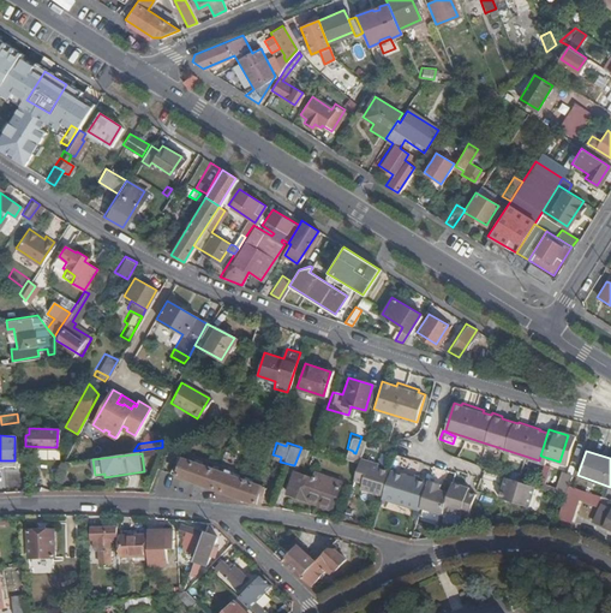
[(231,470),(225,468),(222,471),(181,457),(175,475),(255,504),(262,484),(229,474),(231,470)]
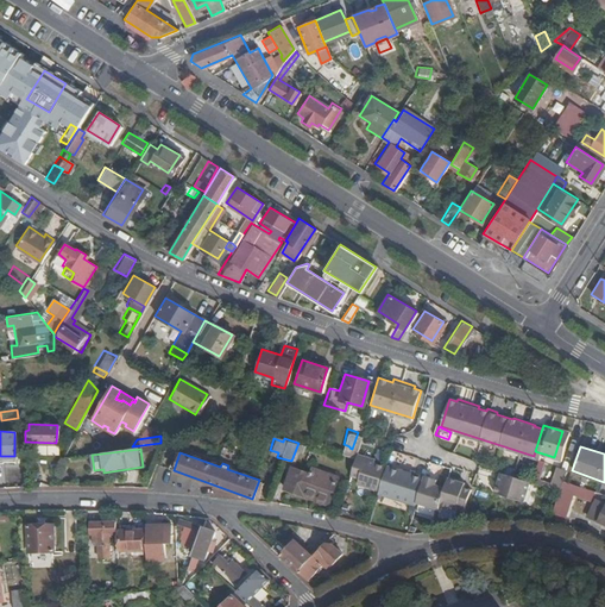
[(376,457),(354,452),(350,467),(348,471),(363,475),(360,481),(380,487),(380,489),(415,500),(415,499),(436,505),(438,501),(442,485),(433,482),(434,476),(409,469),(409,471),(375,461),(376,457)]
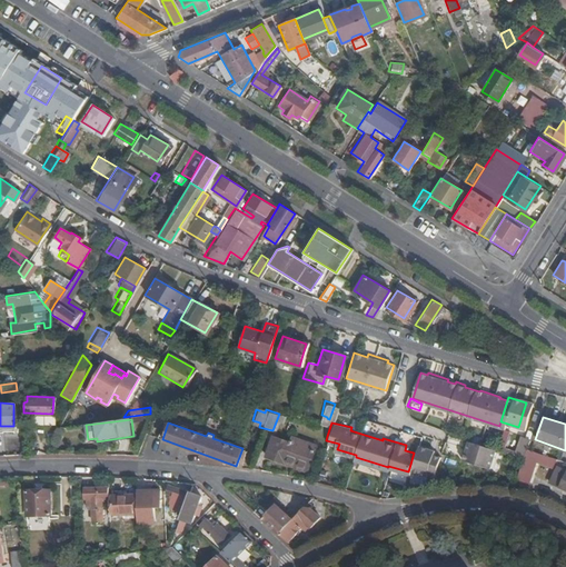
[(512,445),(524,448),(528,435),(516,431),(512,445)]
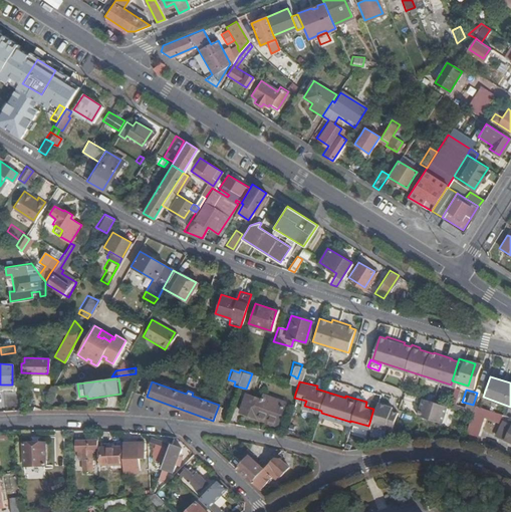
[(239,406),(279,413),(282,401),(270,397),(269,399),(260,397),(259,398),(244,394),(239,406)]
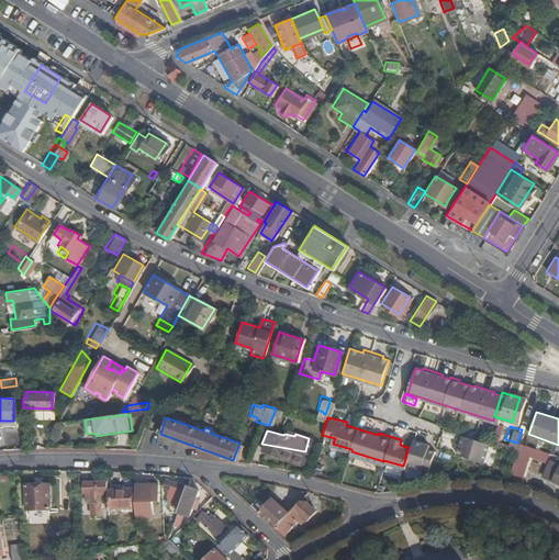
[(484,440),(457,432),(454,441),(456,443),(454,449),(479,458),(484,440)]
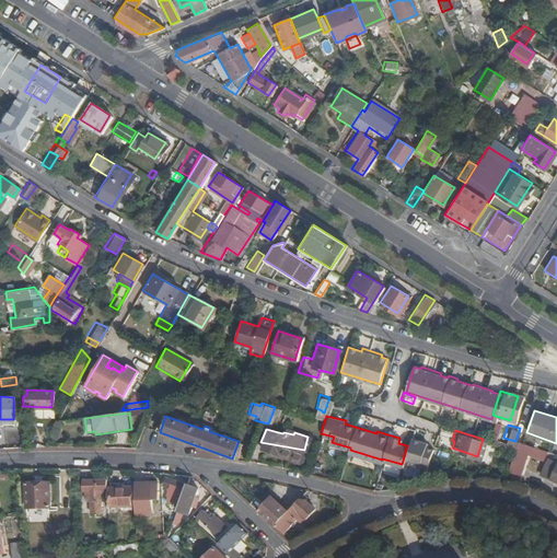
[(424,441),(410,438),(407,445),(403,461),(417,465),(418,462),(422,445),(424,441)]
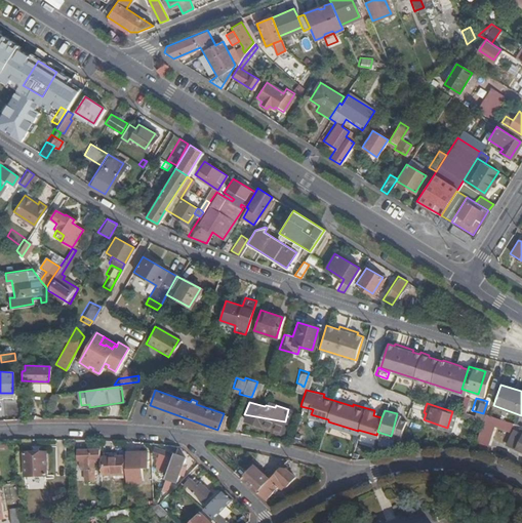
[(227,415),(224,413),(217,430),(221,431),(227,415)]
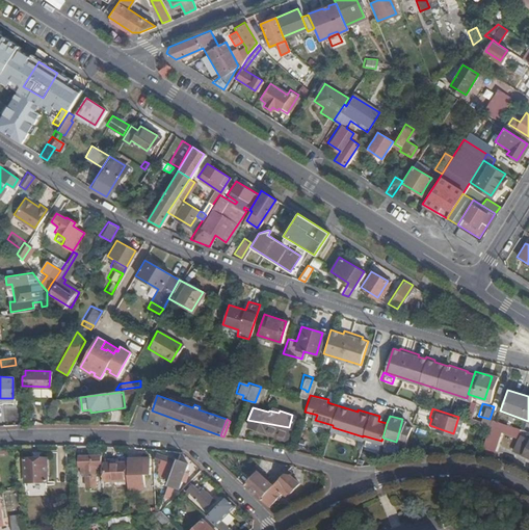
[(289,430),(249,422),(247,428),(264,433),(264,430),(286,436),(289,430)]
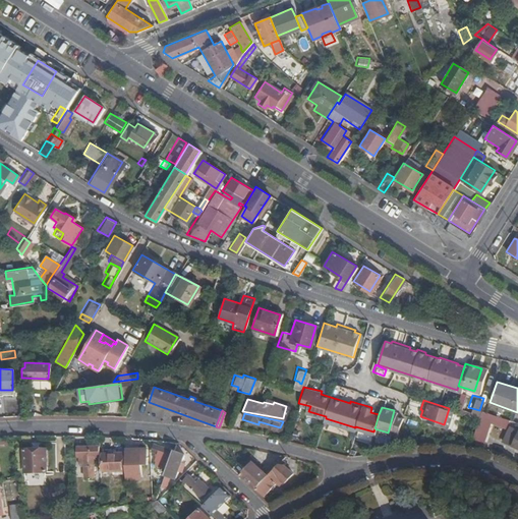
[(399,416),(393,414),(389,429),(395,431),(399,416)]
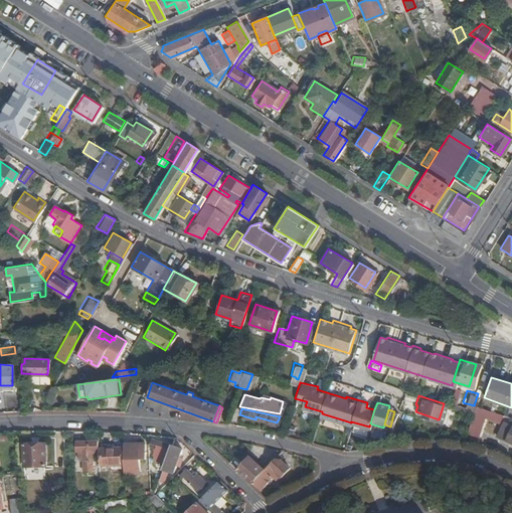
[(482,415),(472,412),(468,424),(478,428),(482,415)]
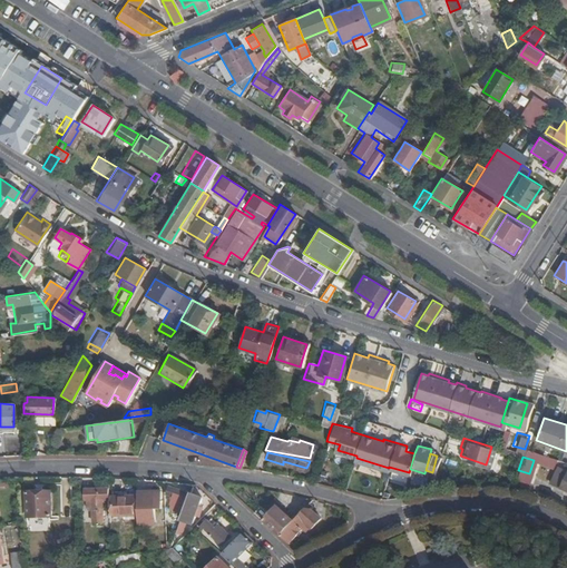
[(283,461),(283,464),(305,472),(306,468),(283,461)]
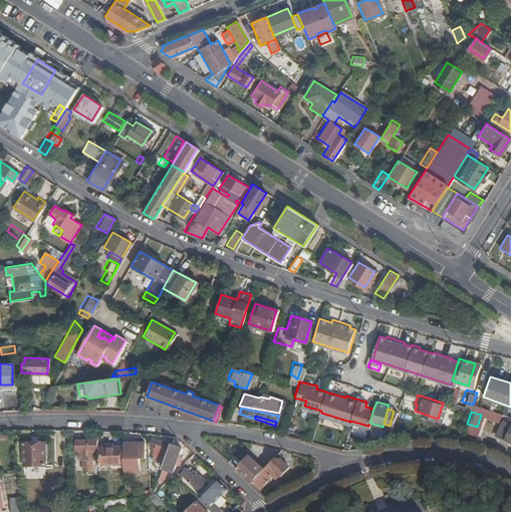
[(495,436),(510,443),(510,425),(501,421),(495,436)]
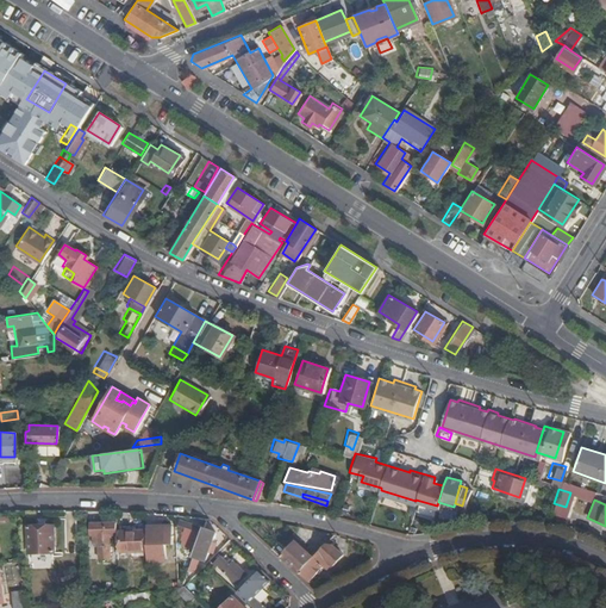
[(176,528),(198,537),(201,528),(179,520),(176,528)]
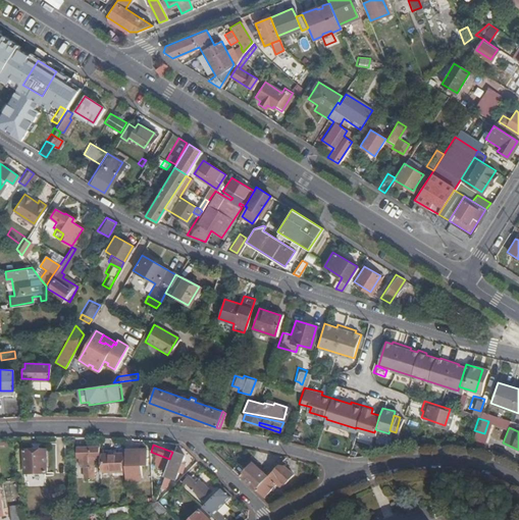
[(83,476),(93,476),(93,460),(93,456),(97,456),(97,447),(75,447),(75,456),(76,456),(83,456),(83,464),(83,476)]
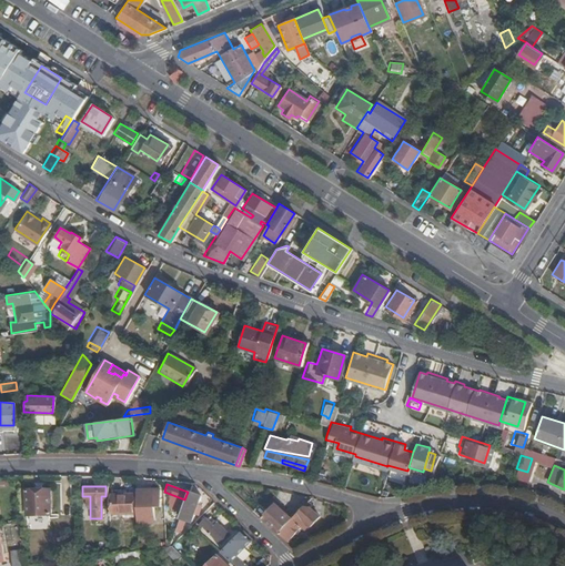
[(143,519),(152,518),(152,506),(159,505),(158,488),(137,489),(137,506),(143,506),(143,519)]
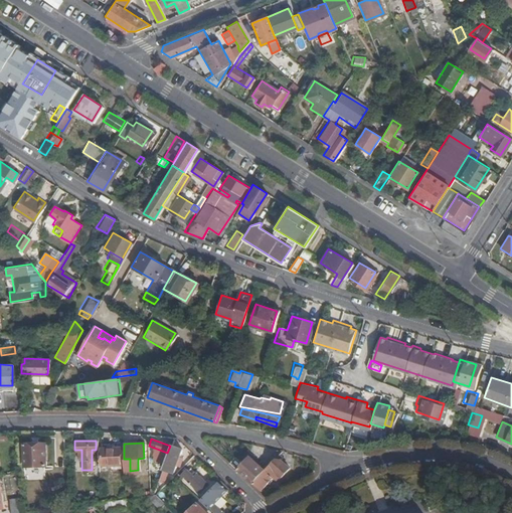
[(21,465),(43,465),(43,444),(21,444),(21,465)]
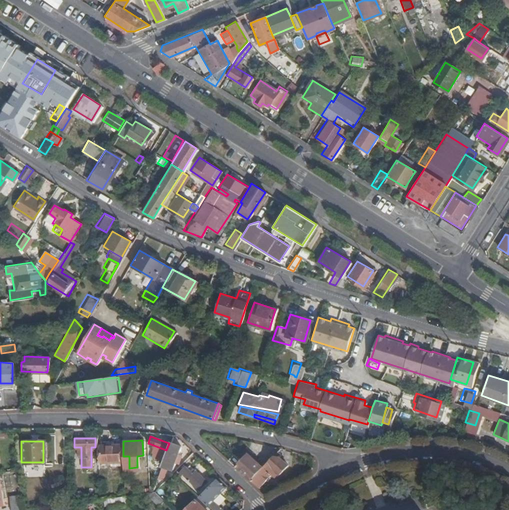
[(180,446),(169,442),(169,443),(166,450),(156,481),(161,482),(166,469),(171,471),(180,446)]
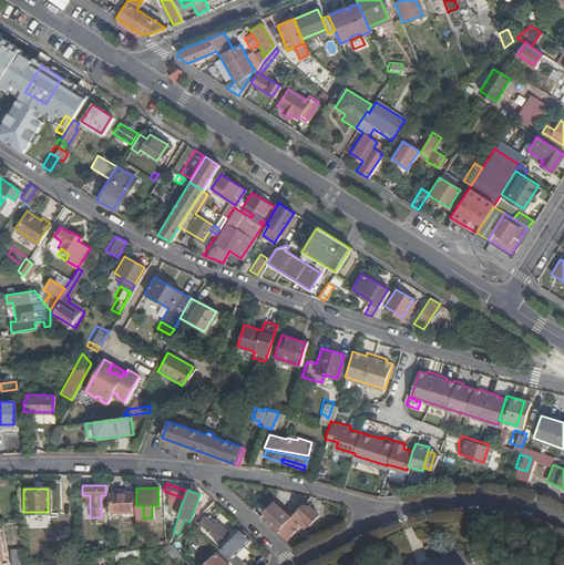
[(110,493),(110,512),(120,512),(132,512),(131,493),(110,493)]
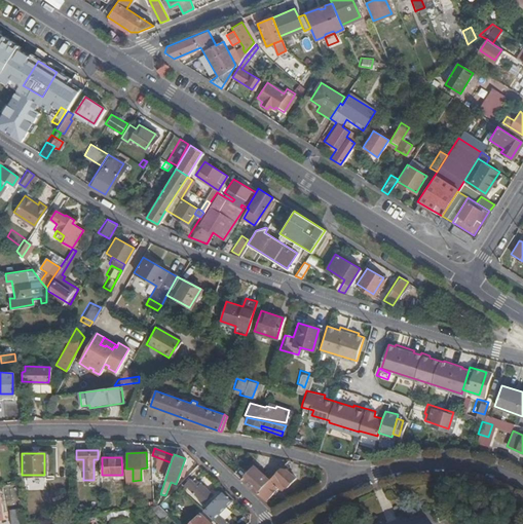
[(234,473),(257,493),(269,480),(259,472),(262,468),(257,462),(247,473),(239,466),(234,473)]
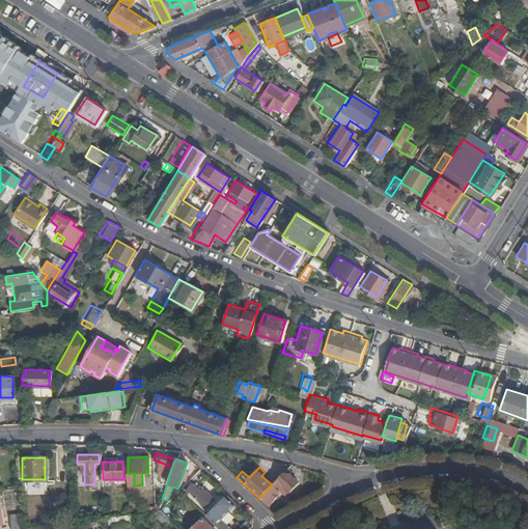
[(259,498),(267,505),(279,493),(282,495),(285,492),(286,493),(297,481),(285,472),(282,473),(272,484),(259,498)]
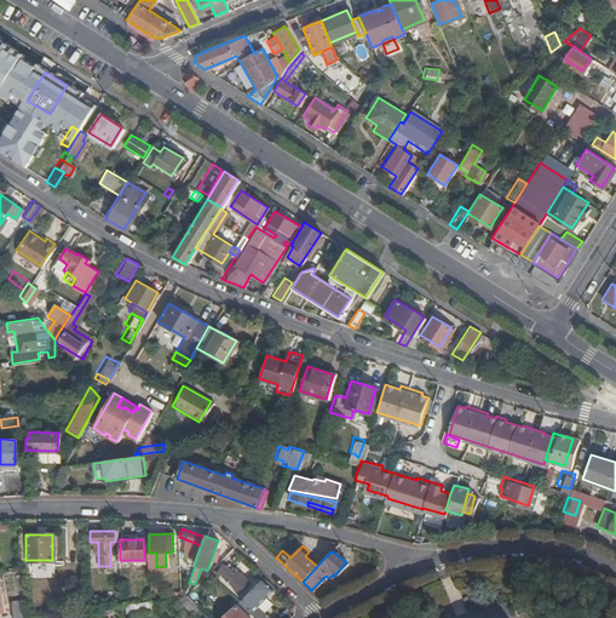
[(220,573),(240,593),(248,583),(235,570),(231,572),(223,564),(214,573),(218,577),(220,573)]
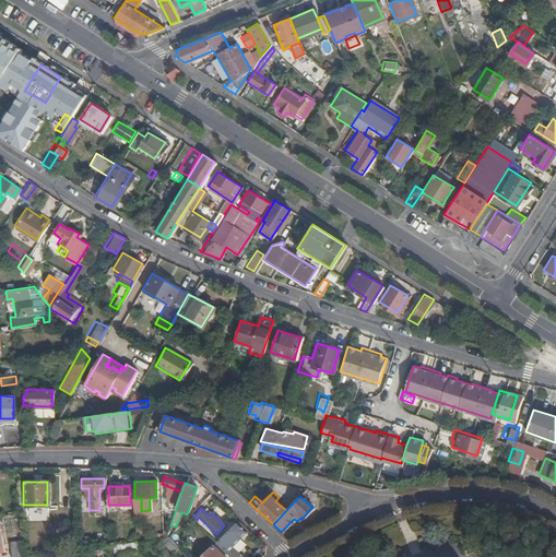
[(243,556),(231,546),(247,531),(237,521),(216,543),(231,556),(243,556)]
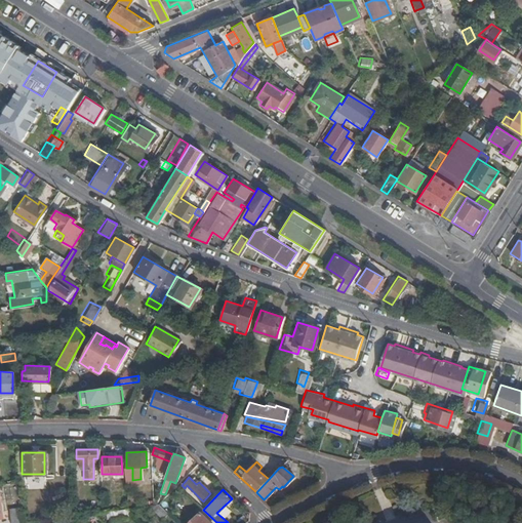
[(156,505),(152,505),(148,506),(161,519),(167,513),(159,505),(156,505)]
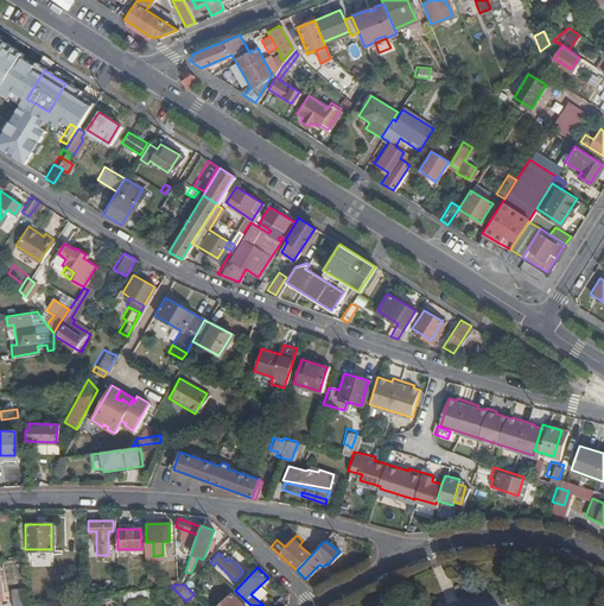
[(10,589),(11,605),(26,605),(25,587),(10,589)]
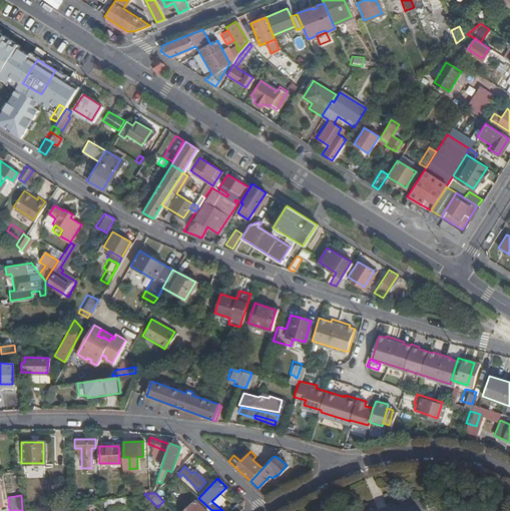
[(128,502),(122,497),(108,499),(101,500),(102,506),(128,502)]
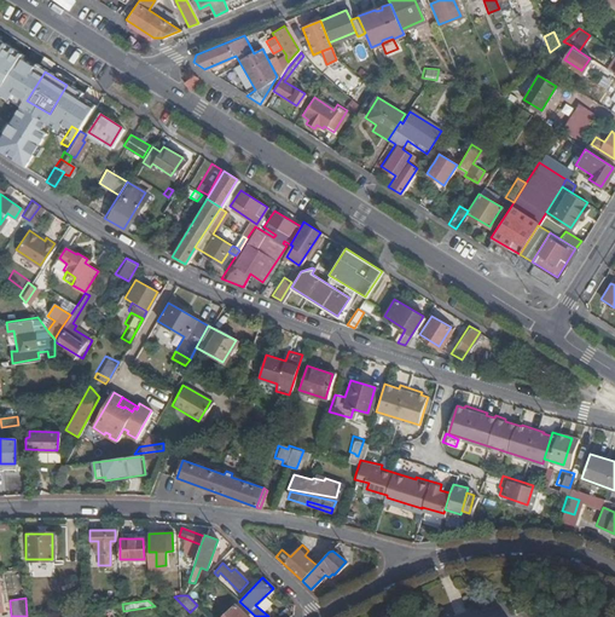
[(224,616),(247,616),(236,606),(224,616)]
